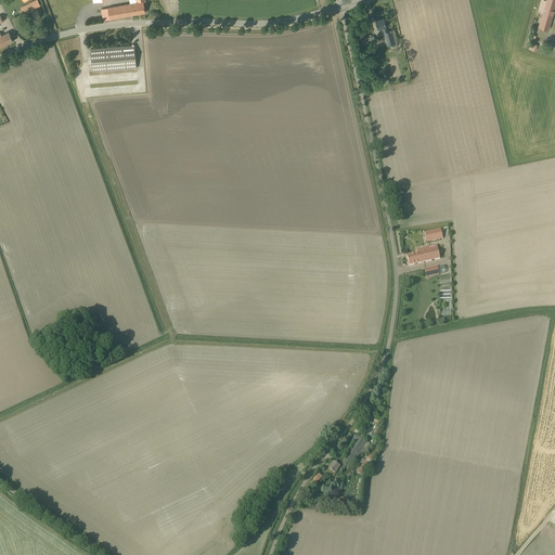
[(37,0),(34,0),(21,7),(24,13),(40,5),(37,0)]
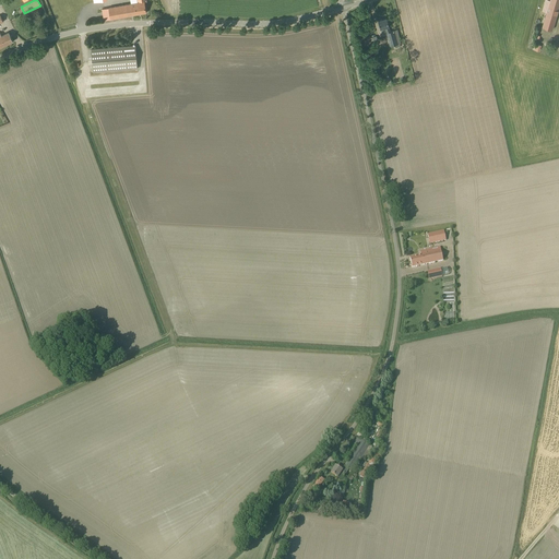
[(558,3),(558,0),(549,0),(550,0),(549,0),(545,0),(543,11),(542,10),(537,25),(552,30),(558,3)]
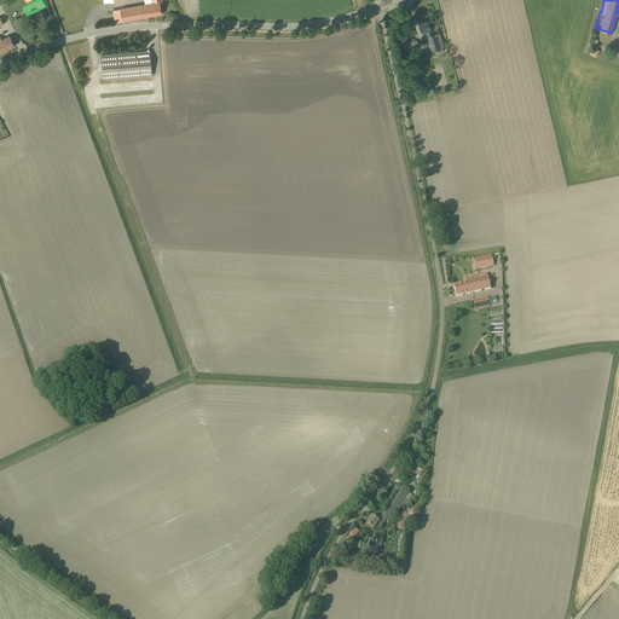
[(145,4),(140,5),(121,9),(113,10),(115,22),(122,21),(162,15),(160,3),(160,1),(152,3),(145,4)]
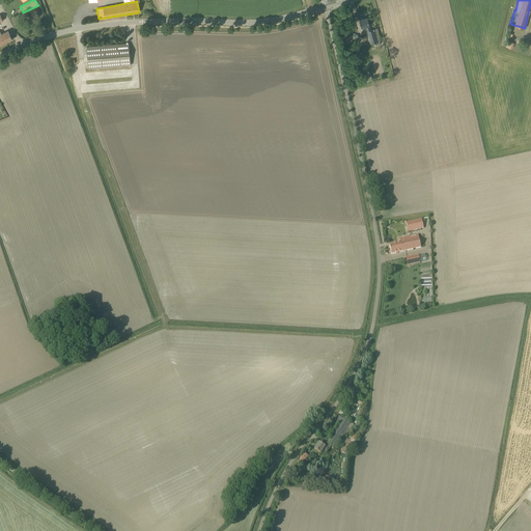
[(379,44),(381,44),(380,40),(378,42),(374,29),(370,30),(369,25),(367,17),(359,20),(361,27),(365,26),(370,44),(375,43),(375,45),(379,44)]
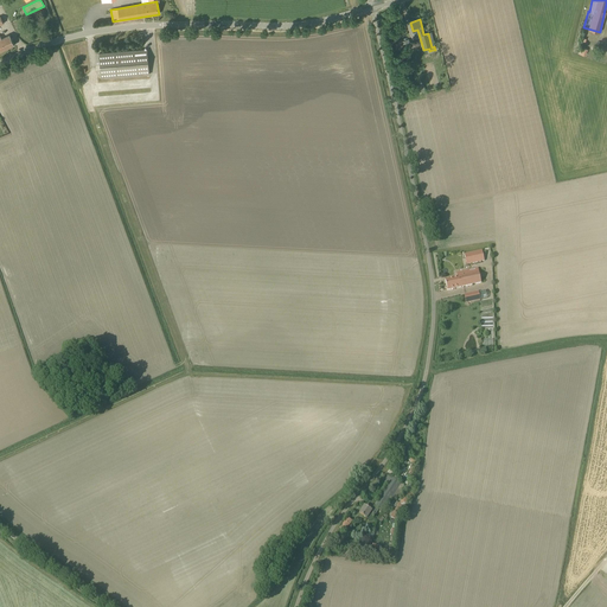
[(0,51),(14,45),(10,34),(1,39),(0,34),(0,51)]
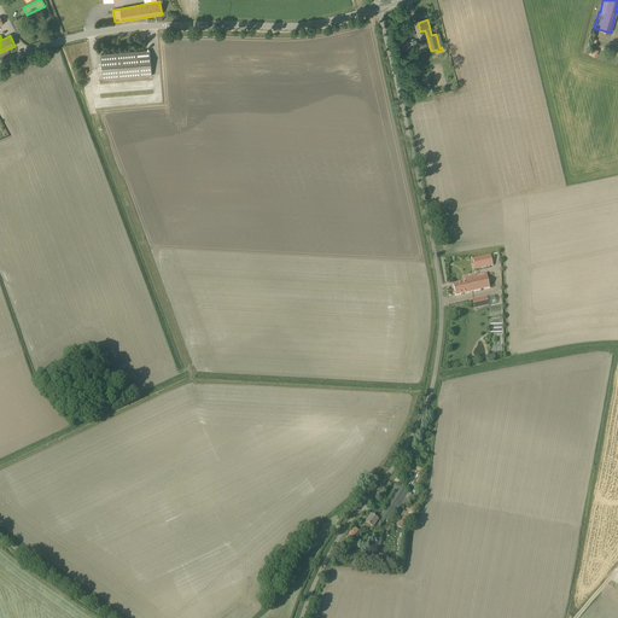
[(103,80),(152,76),(150,51),(100,54),(103,80)]
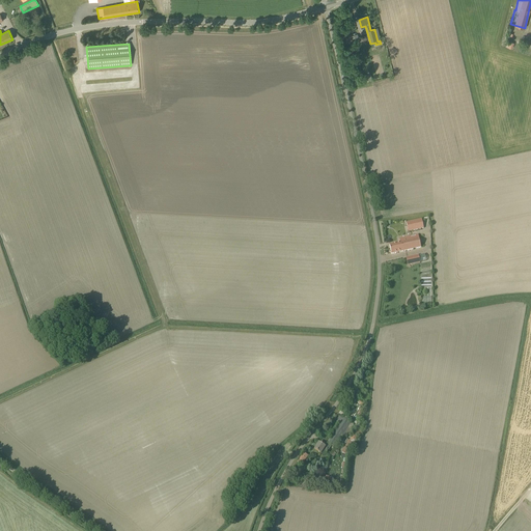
[(407,222),(409,231),(423,228),(421,219),(407,222)]
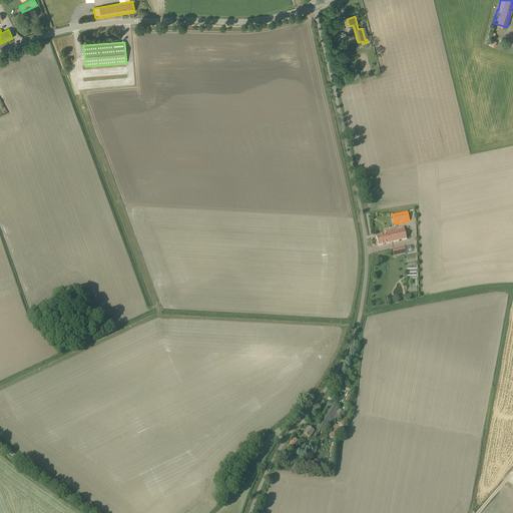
[(389,242),(406,239),(404,226),(388,230),(389,233),(387,234),(376,236),(379,245),(389,243),(389,242)]
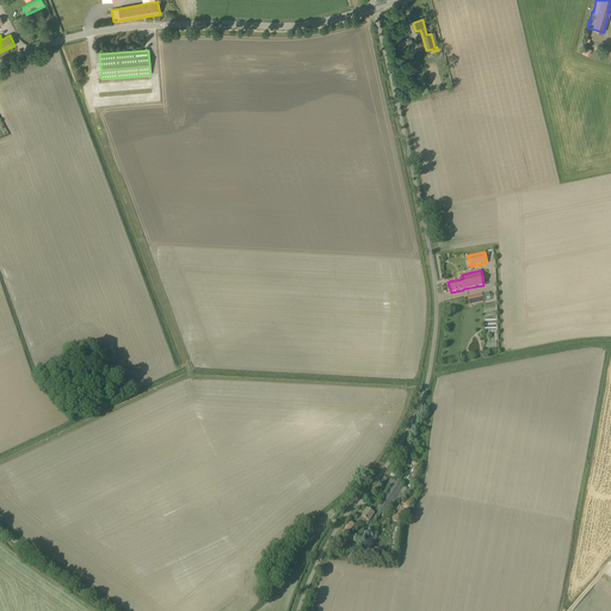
[(481,294),(468,297),(469,306),(483,302),(481,294)]
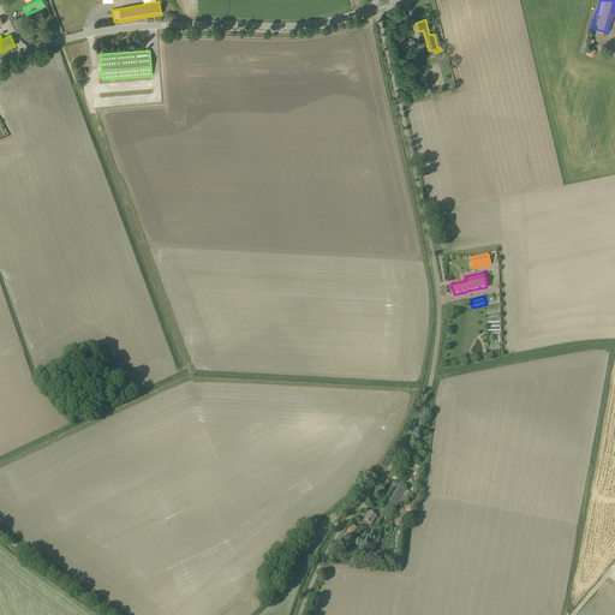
[(398,475),(402,477),(406,470),(408,471),(413,461),(406,458),(398,475)]
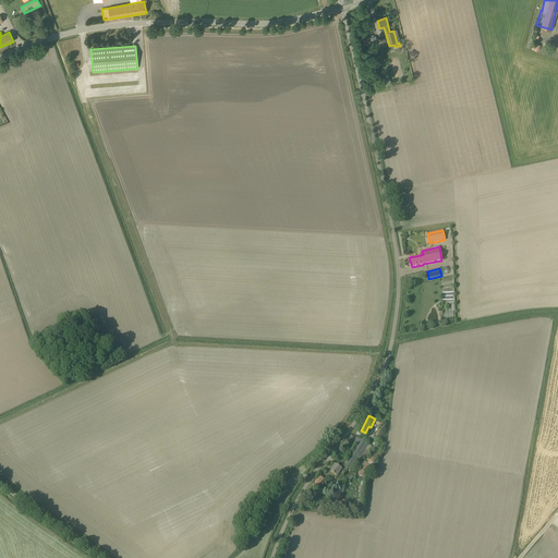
[(368,445),(361,439),(343,465),(344,465),(341,470),(335,465),(330,473),(337,477),(339,473),(343,476),(349,469),(352,471),(368,445)]
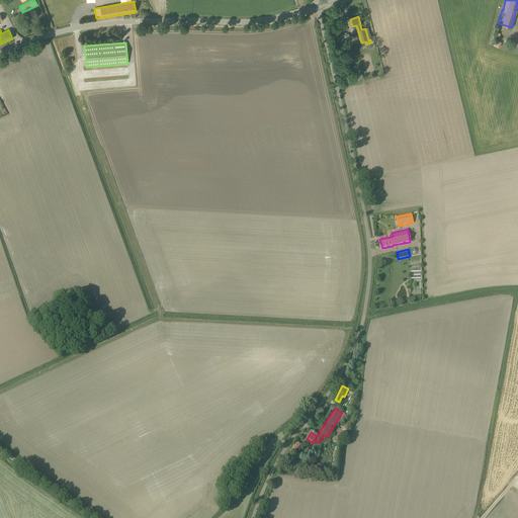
[(347,431),(353,420),(348,417),(334,442),(340,445),(347,433),(347,431)]
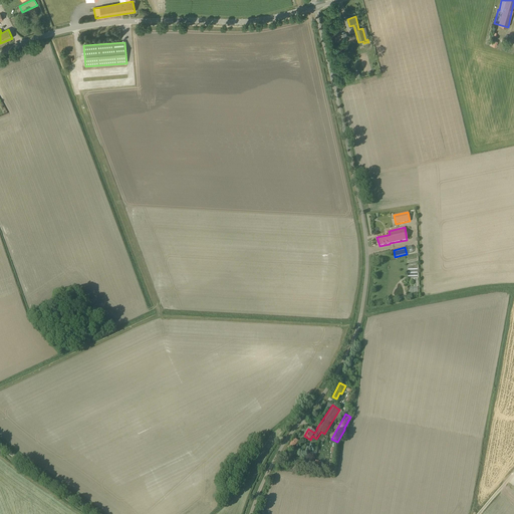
[(288,448),(289,449),(291,450),(298,441),(294,439),(288,448)]
